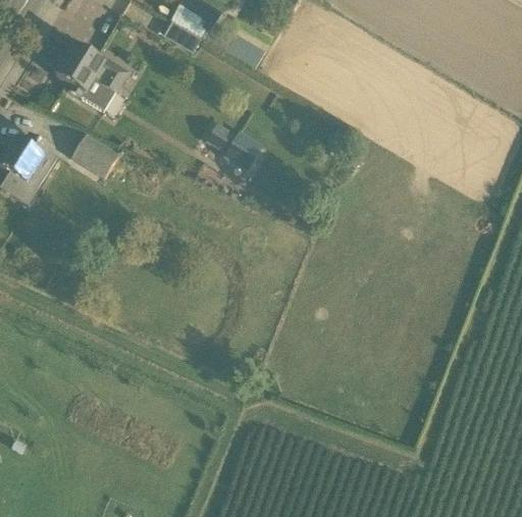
[(204,39),(220,11),(201,0),(184,0),(171,19),(204,39)]
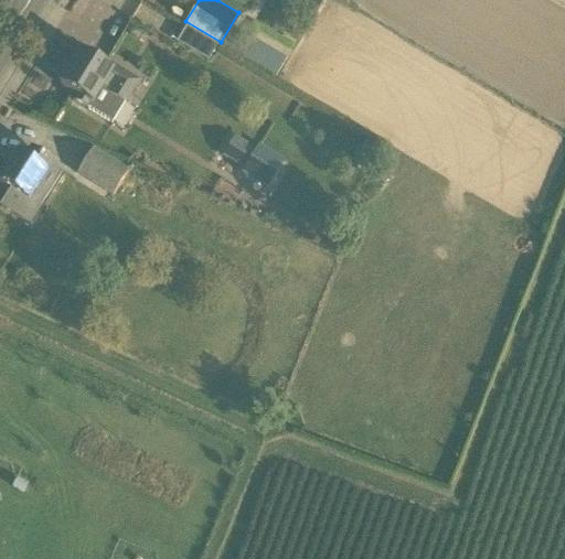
[(94,57),(78,49),(60,79),(75,89),(73,95),(91,105),(112,118),(124,98),(137,79),(97,52),(94,57)]
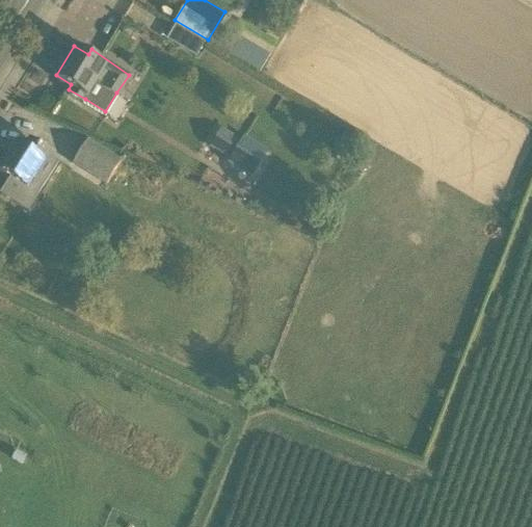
[(240,138),(222,127),(212,143),(230,155),(227,158),(248,173),(265,148),(243,133),(240,138)]
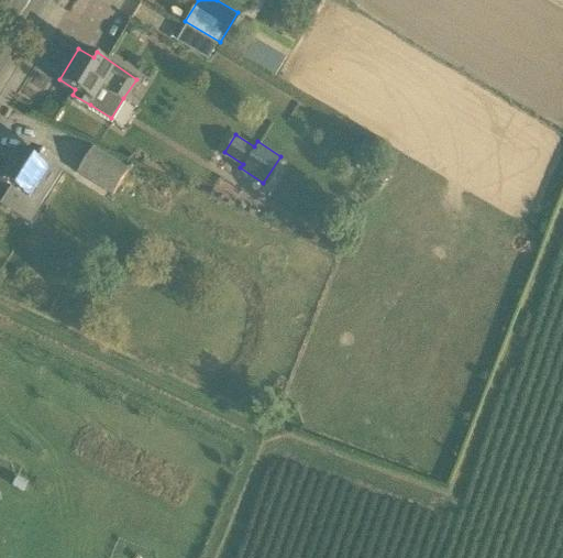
[(28,197),(51,157),(30,144),(24,153),(17,149),(0,173),(0,178),(10,185),(0,199),(0,204),(31,222),(42,205),(28,197)]
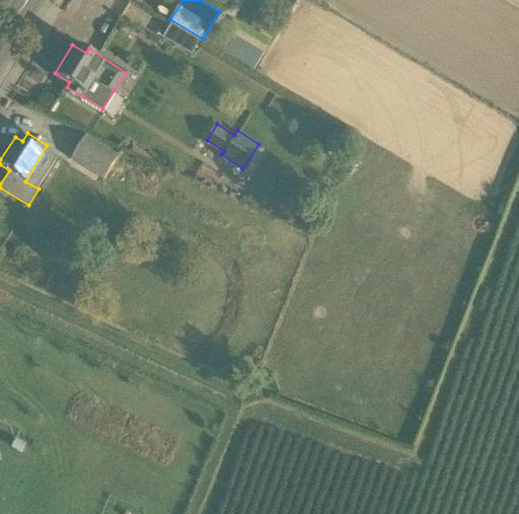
[(103,174),(117,154),(84,134),(71,154),(103,174)]
